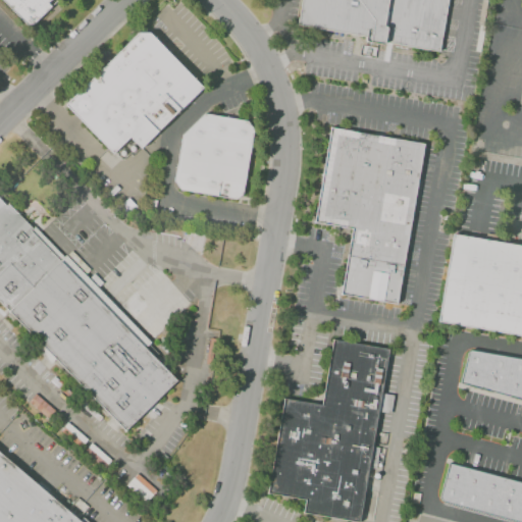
[(1,0),(29,28),(56,0),(1,0)]
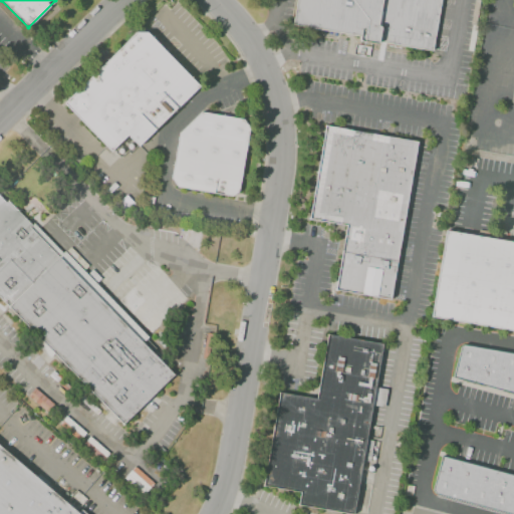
[(295,0),(292,24),(359,36),(358,41),(377,44),(378,41),(432,50),(440,0),(295,0)]
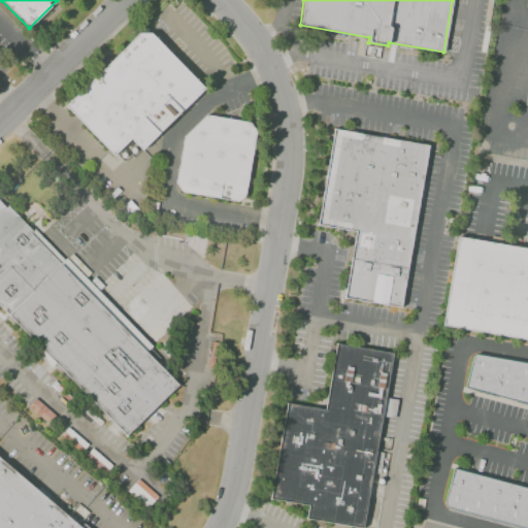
[(66,105),(139,33),(153,32),(205,89),(142,151),(131,138),(112,155),(66,105)]
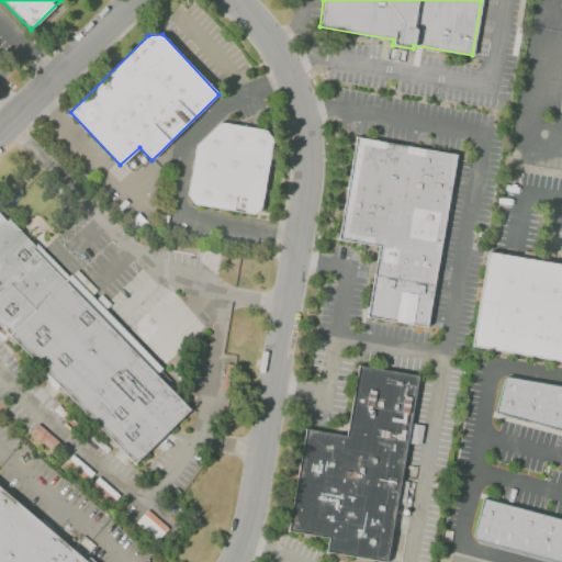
[(195,145),(187,194),(194,204),(253,214),(261,209),(271,142),(266,131),(220,122),(195,145)]
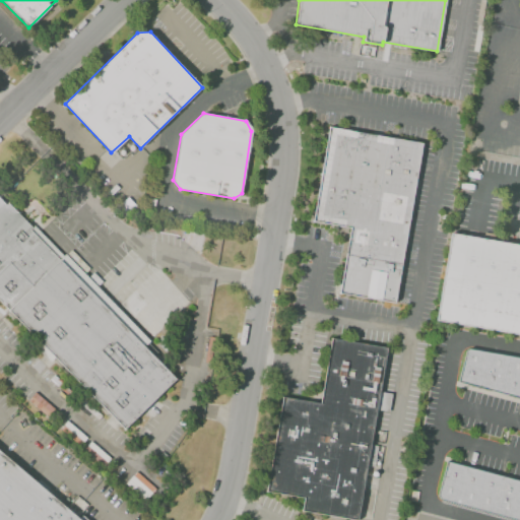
[(329,126),(313,221),(349,228),(338,293),(395,303),(421,142),(329,126)]
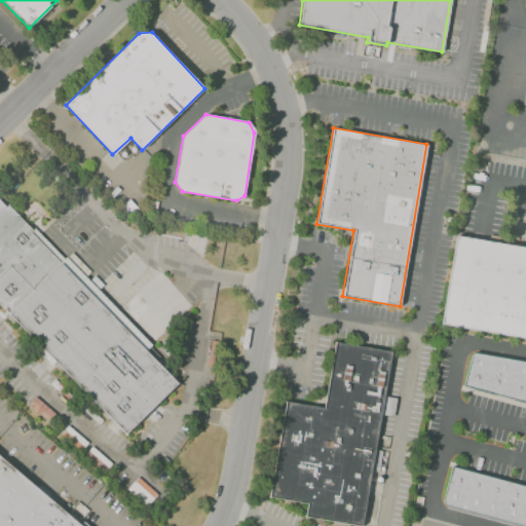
[(150,199),(157,200),(155,213),(148,212),(150,199)]
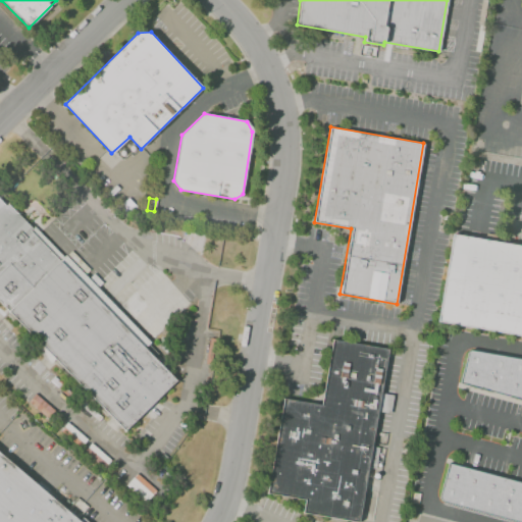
[(0,199),(6,205),(8,203),(32,227),(34,226),(40,231),(48,222),(71,247),(65,255),(151,343),(145,348),(176,380),(124,430),(0,303),(0,199)]
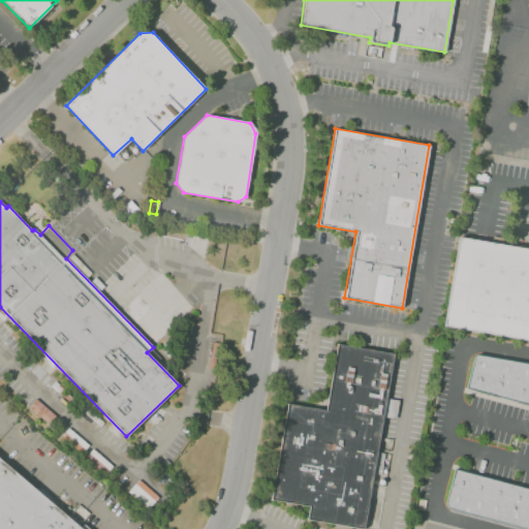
[(528,248),(460,236),(444,328),(528,340),(528,248)]
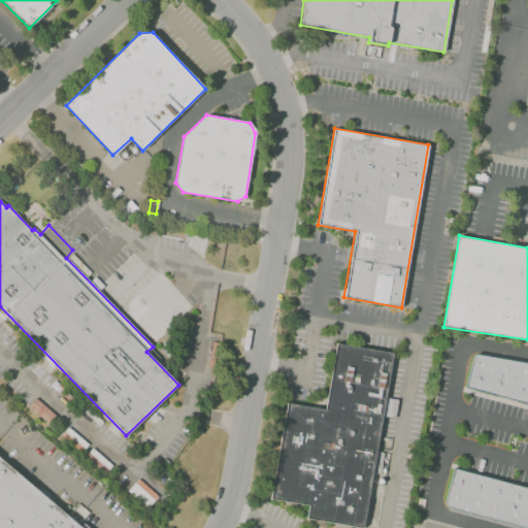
[(134,293),(149,306),(135,321),(121,306),(134,293)]
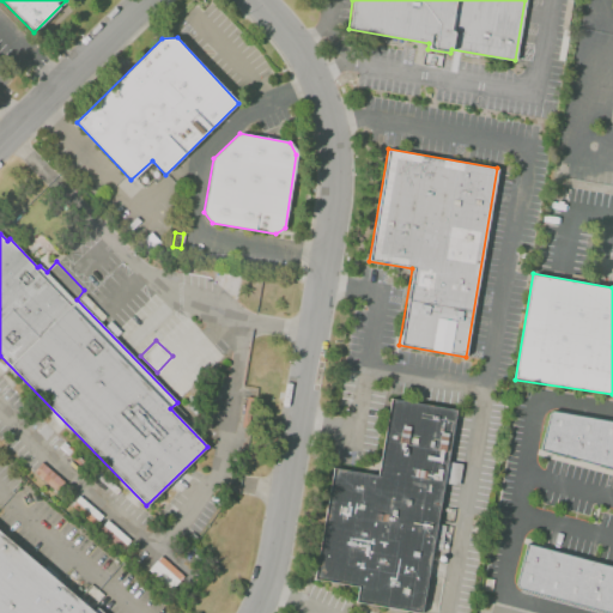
[(525,396),(514,394),(516,382),(527,384),(525,396)]
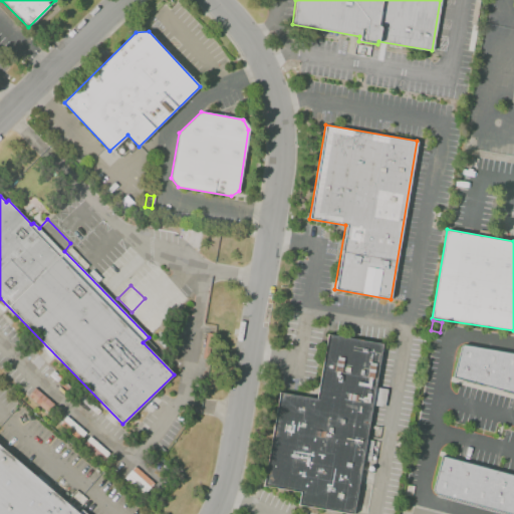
[(327,335),(316,399),(278,392),(263,486),(300,492),(297,505),(354,513),(372,406),(384,407),(388,389),(375,387),(382,343),(327,335)]
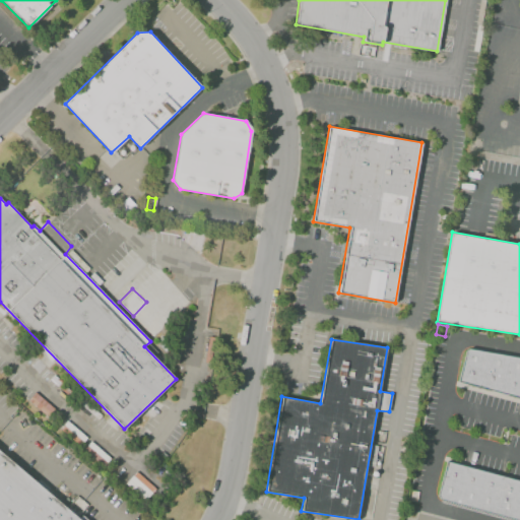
[(519,356),(466,348),(458,382),(519,398),(519,356)]
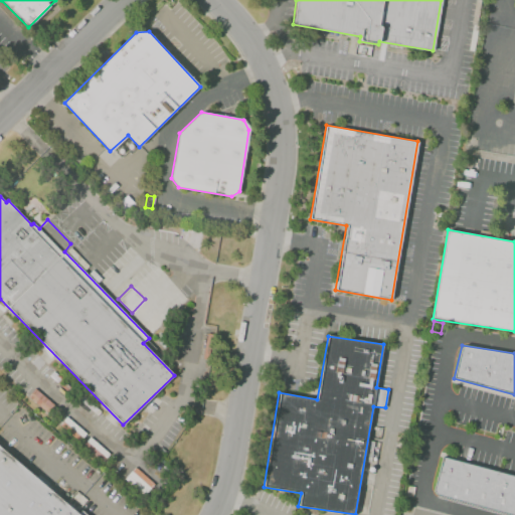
[(0,514),(87,514),(80,510),(76,512),(0,447),(0,514)]
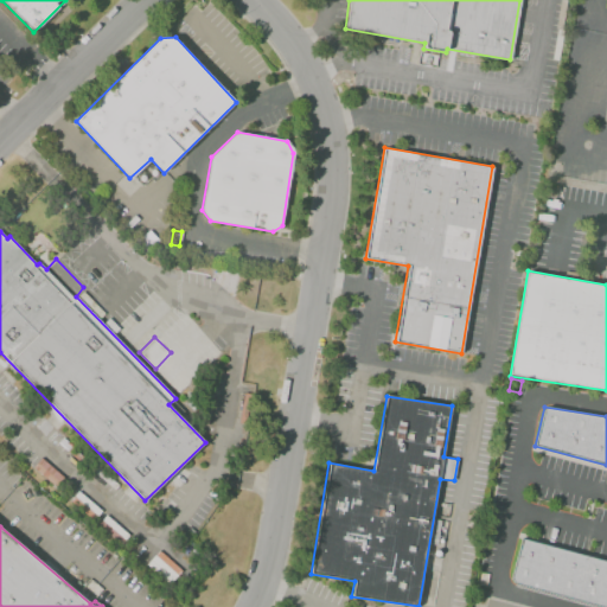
[(606,606),(606,561),(521,538),(510,577),(513,582),(606,606)]
